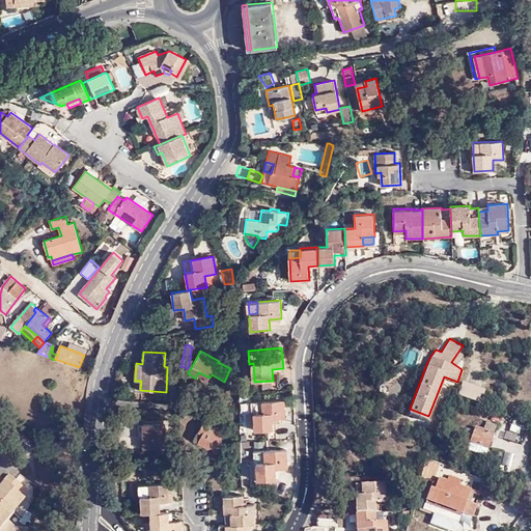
[(463,382),(457,395),(479,403),(484,390),(463,382)]
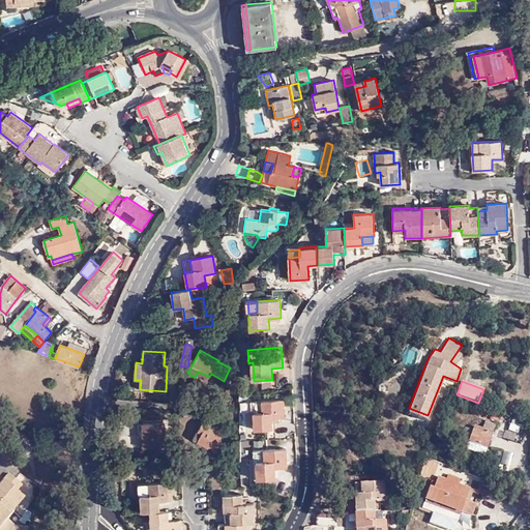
[(284,400),(261,401),(261,413),(252,413),(253,431),(273,430),(273,418),(285,417),(284,400)]
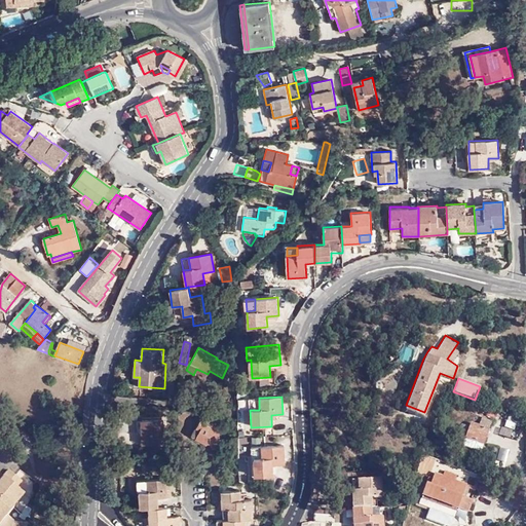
[(250,398),(250,410),(259,410),(259,398),(250,398)]
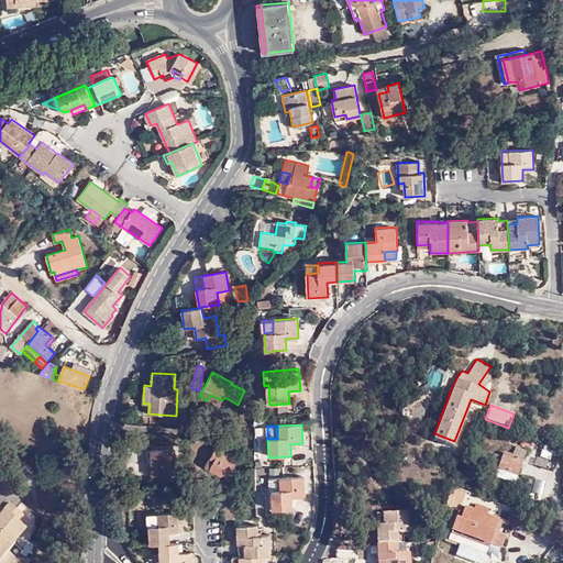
[(511,455),(523,460),(527,451),(515,446),(511,455)]
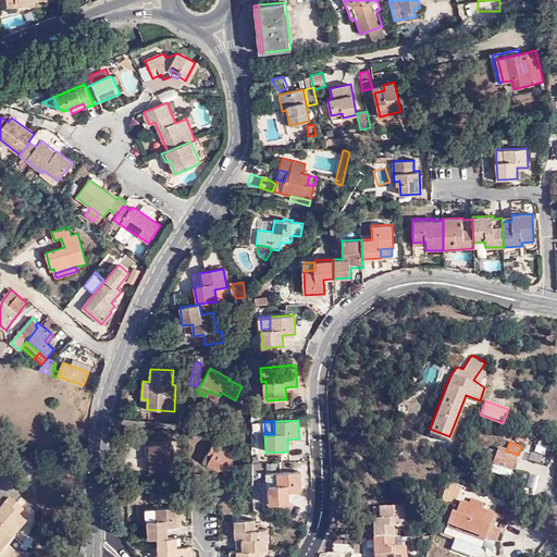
[(172,444),(148,445),(149,459),(149,471),(173,470),(172,444)]
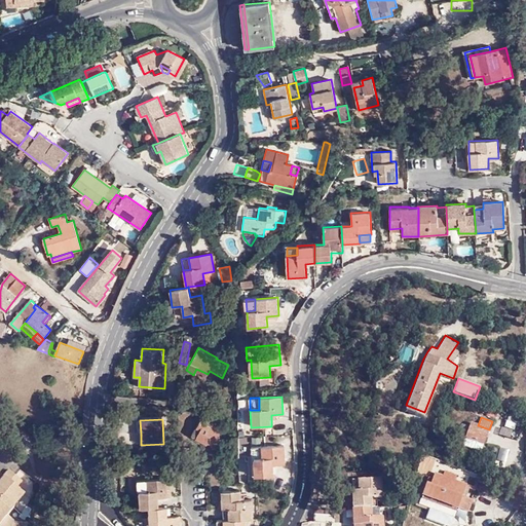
[(215,447),(220,439),(217,437),(221,430),(201,419),(191,438),(205,446),(208,443),(215,447)]
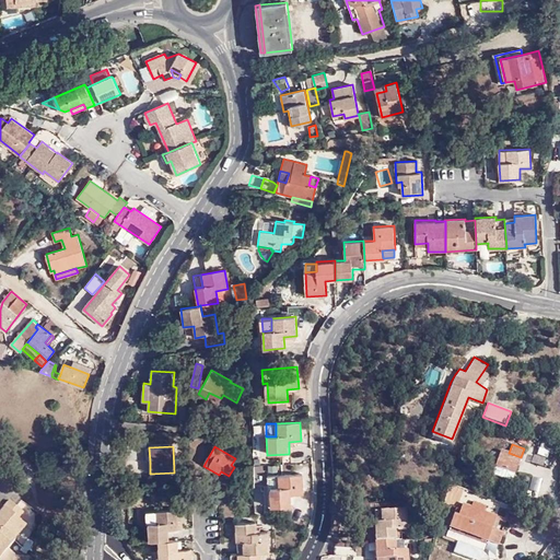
[(512,482),(521,457),(509,453),(501,451),(500,455),(491,453),(488,463),(496,465),(492,476),(512,482)]
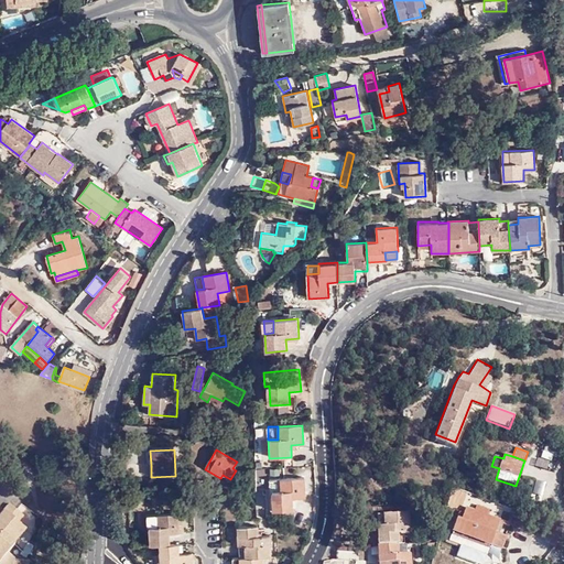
[(269,468),(269,477),(281,476),(280,467),(269,468)]
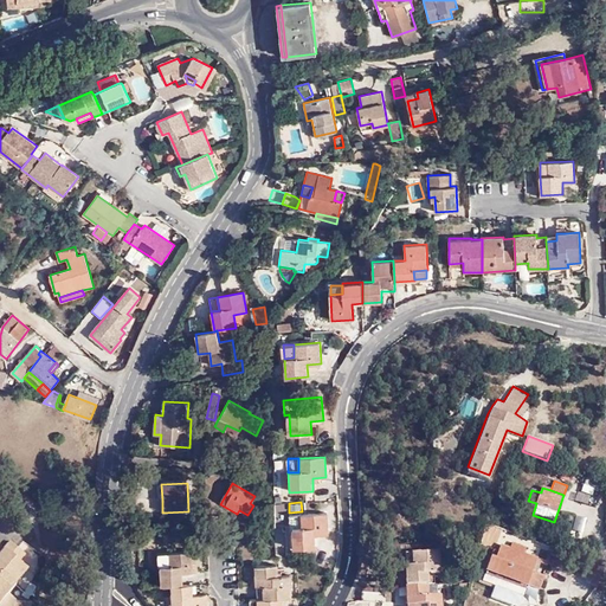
[(247,515),(251,519),(257,508),(253,505),(247,515)]
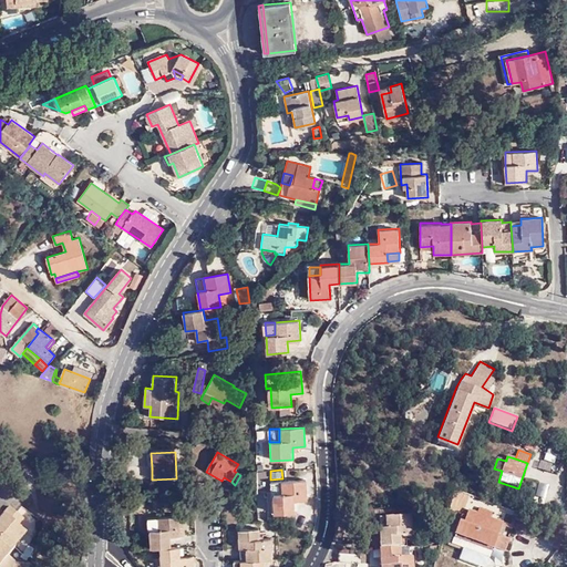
[(307,480),(282,481),(282,494),(274,495),(275,513),(296,512),(295,500),(308,498),(307,480)]
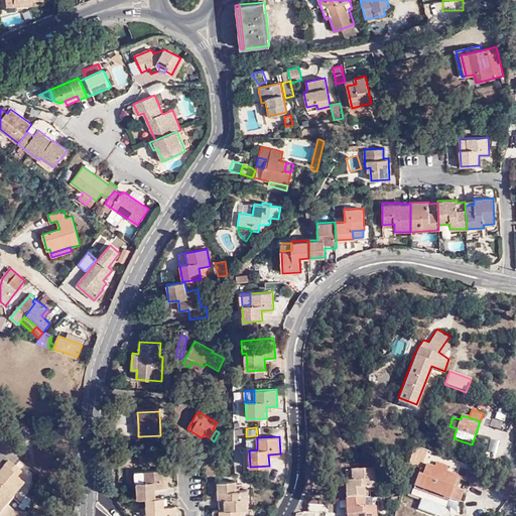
[(257,449),(257,437),(248,438),(249,450),(257,449)]
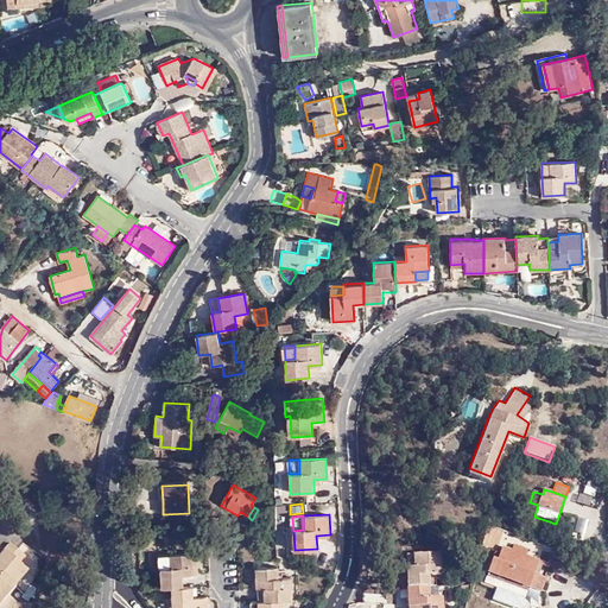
[(539,561),(544,562),(546,563),(550,553),(489,531),(482,552),(499,557),(498,561),(493,559),(488,574),(529,589),(540,593),(545,581),(538,578),(533,576),(539,561)]
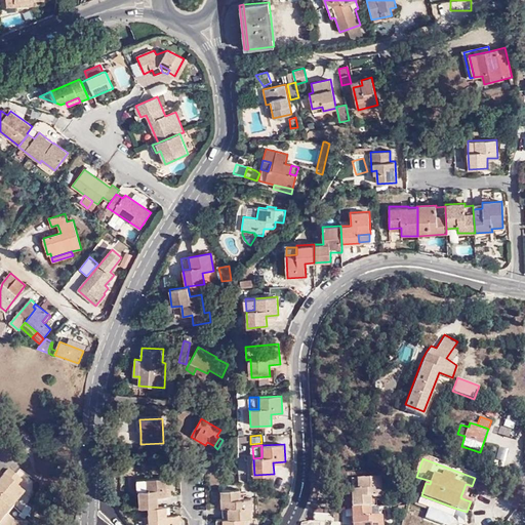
[(0,524),(24,524),(24,522),(15,521),(8,514),(14,507),(14,506),(25,493),(17,487),(23,480),(8,468),(3,475),(4,475),(0,480),(0,524)]
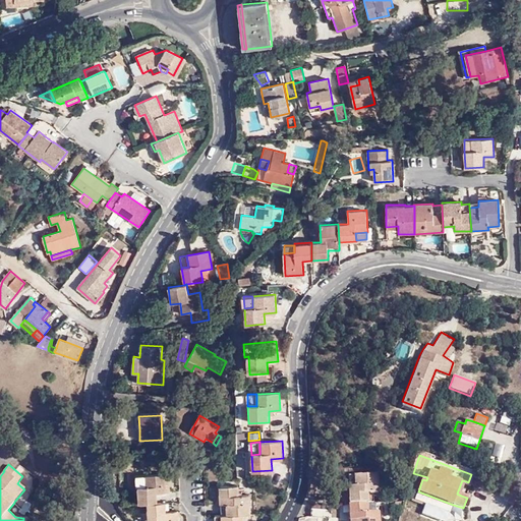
[(147,503),(158,503),(157,493),(169,491),(168,473),(146,475),(147,486),(137,486),(137,504),(147,503)]
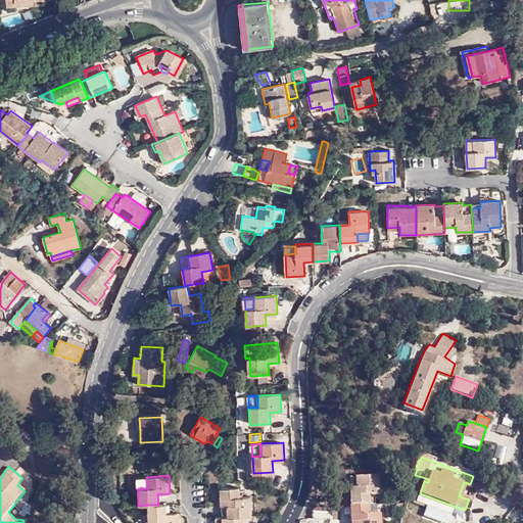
[(349,488),(349,506),(370,505),(369,496),(381,495),(380,476),(354,477),(355,488),(349,488)]
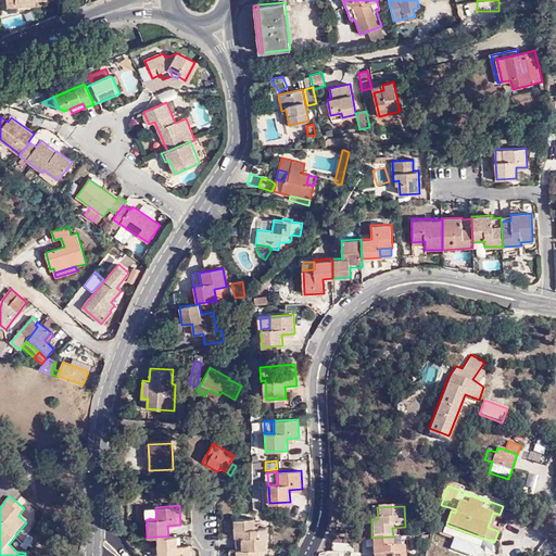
[(156,519),(155,507),(146,507),(147,519),(156,519)]
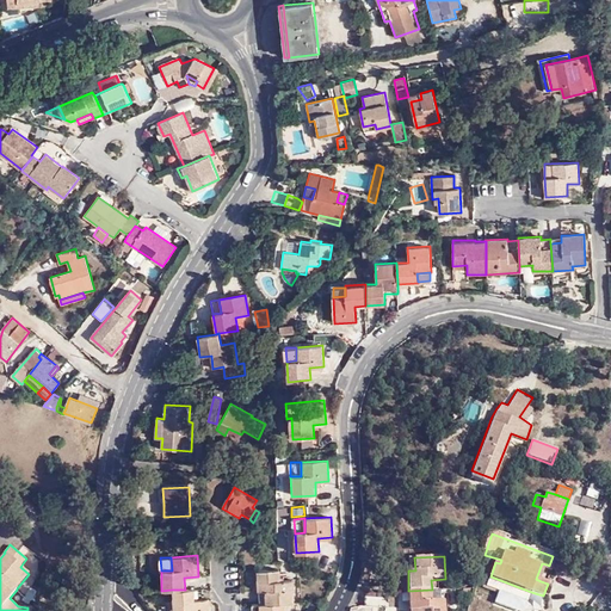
[(365,562),(359,581),(369,584),(375,566),(365,562)]
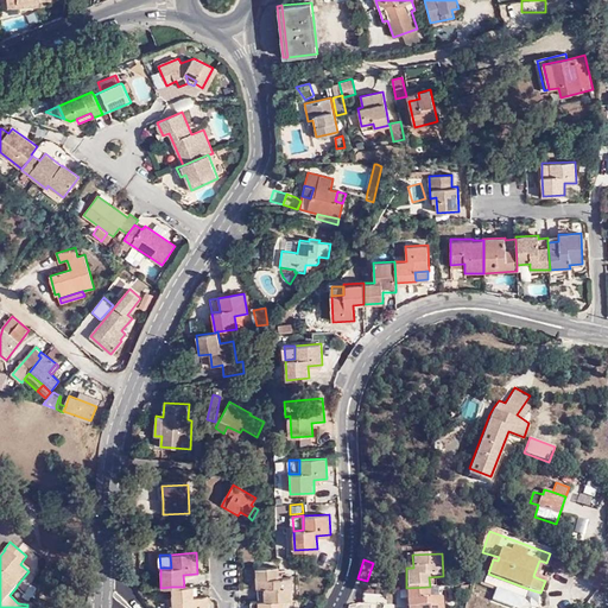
[(538,578),(544,562),(539,561),(533,576),(538,578)]
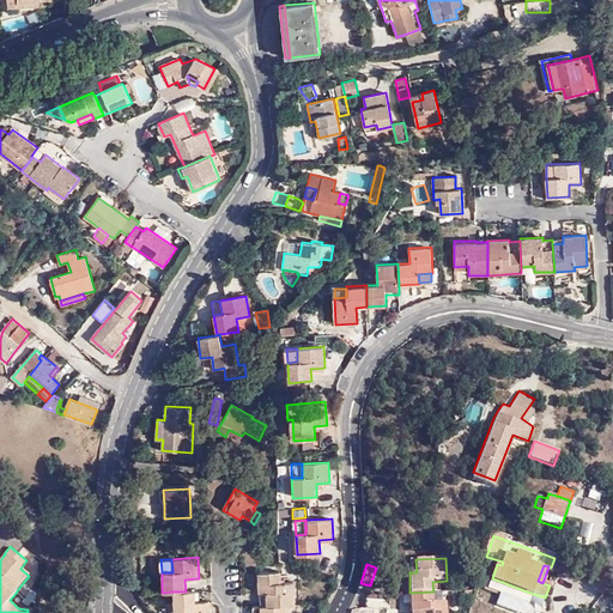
[(263,583),(265,606),(286,605),(295,605),(293,582),(281,582),(280,571),(259,572),(259,583),(263,583)]
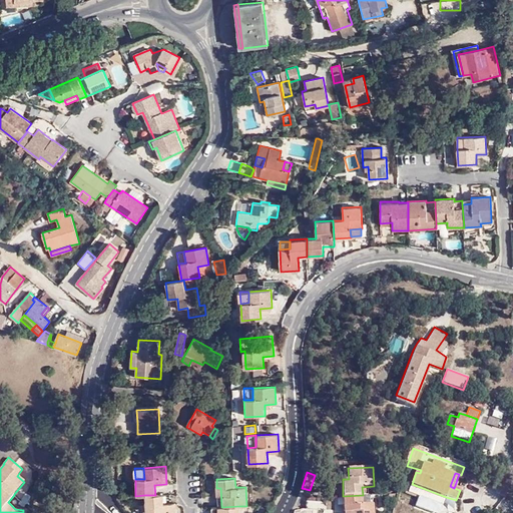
[(30,496),(25,493),(20,501),(26,504),(30,496)]
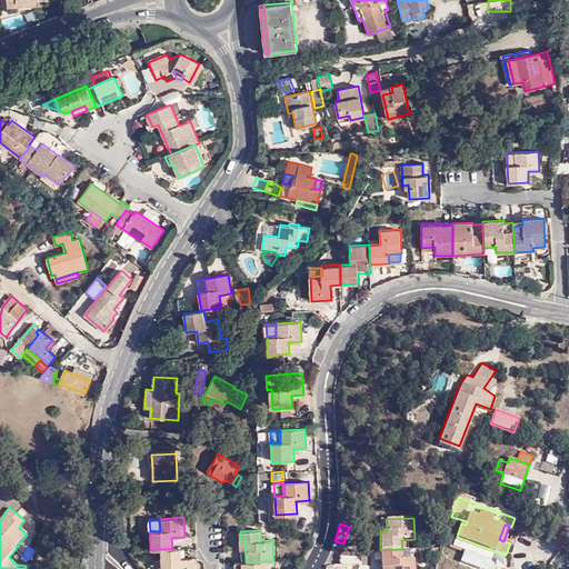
[(180,549),(172,549),(160,549),(161,568),(160,568),(159,568),(195,568),(195,558),(181,559),(180,549)]
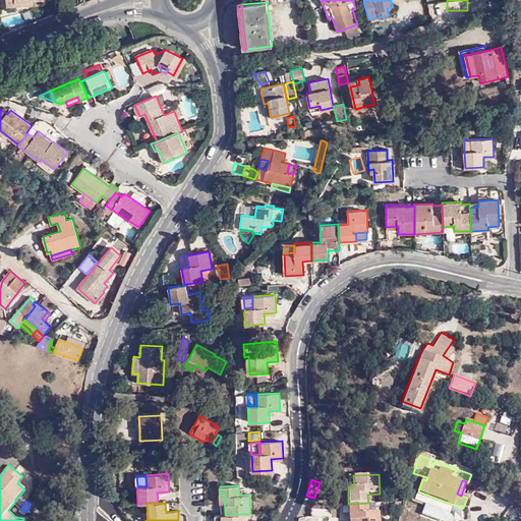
[(368,503),(348,504),(348,520),(351,520),(354,520),(353,520),(380,520),(380,512),(368,512),(368,503)]
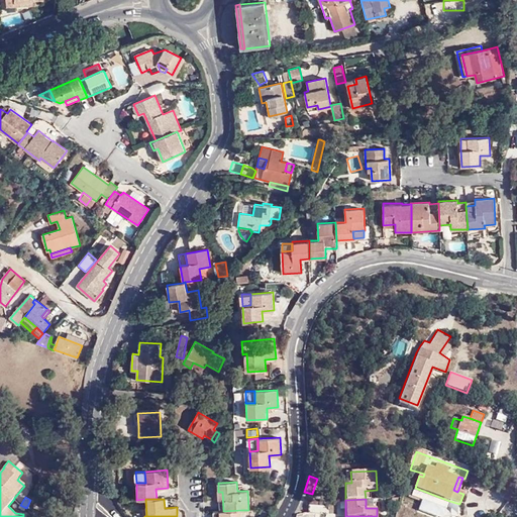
[(366,499),(366,508),(377,508),(377,499),(366,499)]
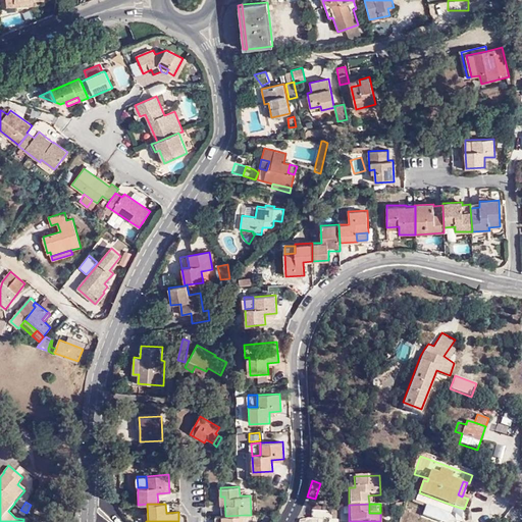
[(325,521),(326,513),(310,512),(309,521),(325,521)]
